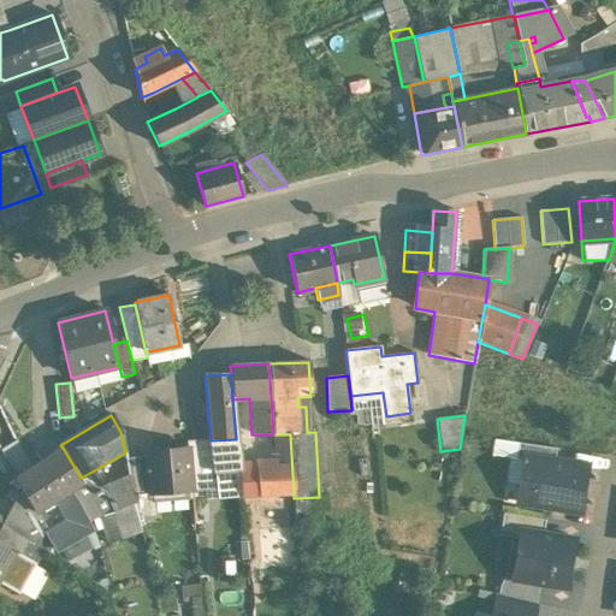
[(294,493),(290,434),(273,434),(273,439),(276,455),(270,455),(270,467),(240,468),(241,487),(242,497),(273,495),(294,493)]
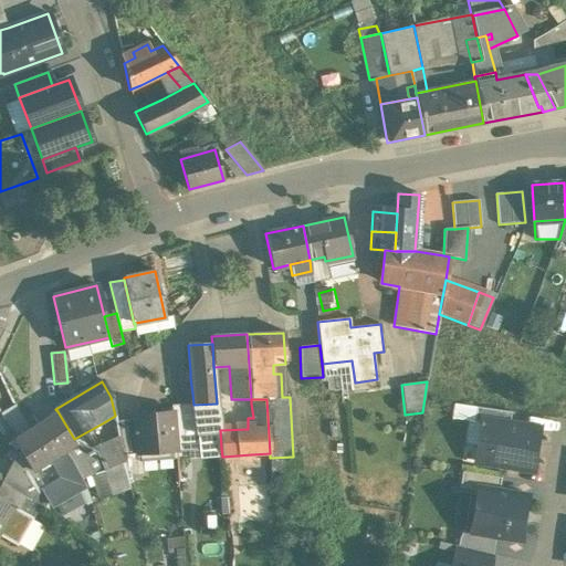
[(217,404),(194,405),(196,418),(200,450),(221,448),(220,430),(219,418),(217,404)]
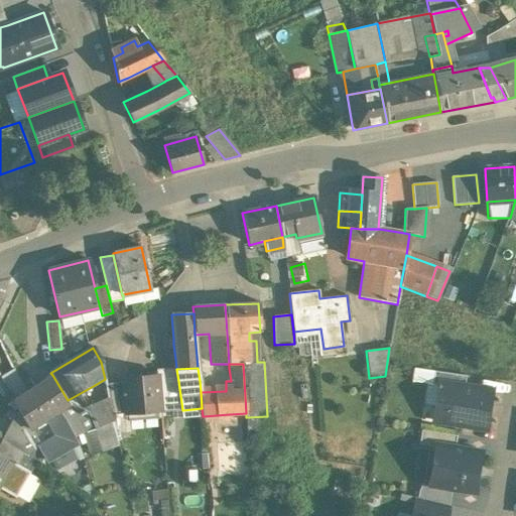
[(0,377),(12,400),(25,392),(12,370),(0,377)]
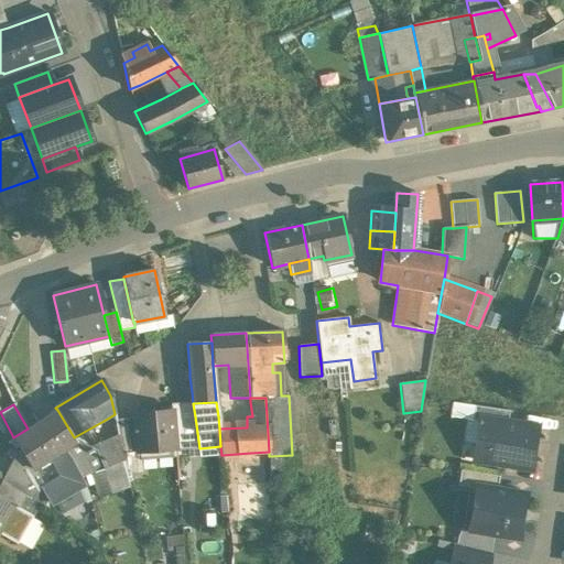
[(509,411),(474,407),(472,421),(480,422),(480,420),(507,424),(509,411)]
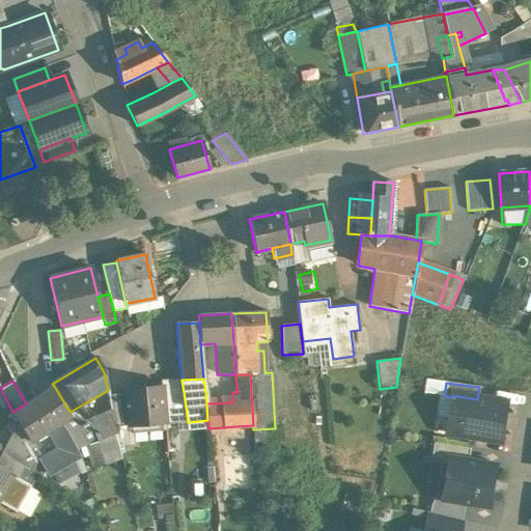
[(26,403),(12,412),(18,421),(30,442),(48,430),(60,423),(72,416),(70,413),(70,412),(54,386),(26,403)]
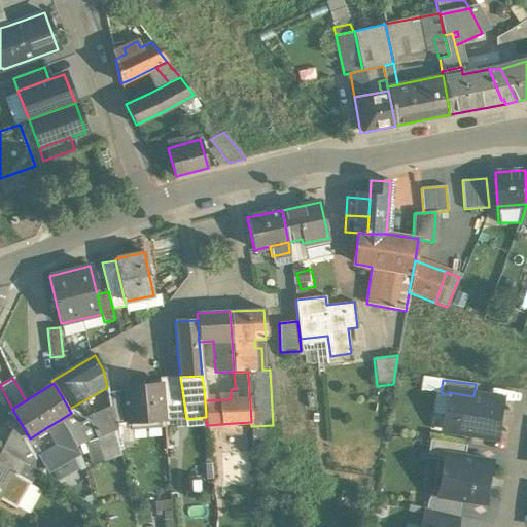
[(160,383),(124,386),(125,391),(127,423),(128,423),(163,421),(160,392),(160,383)]
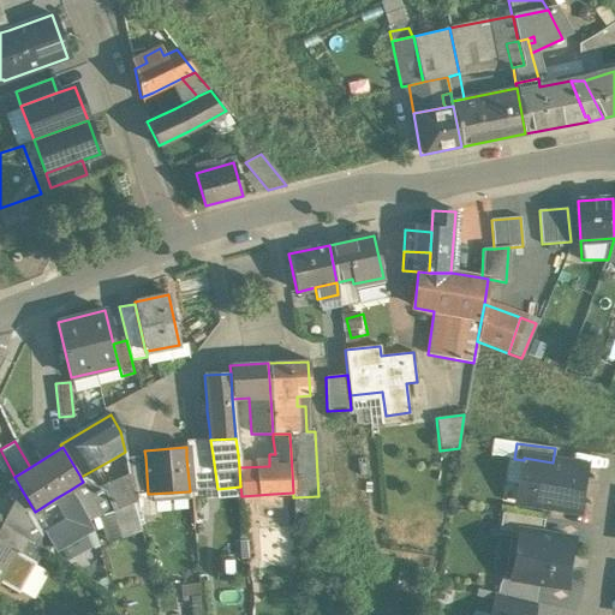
[(125,452),(113,459),(118,473),(127,470),(126,458),(125,452)]
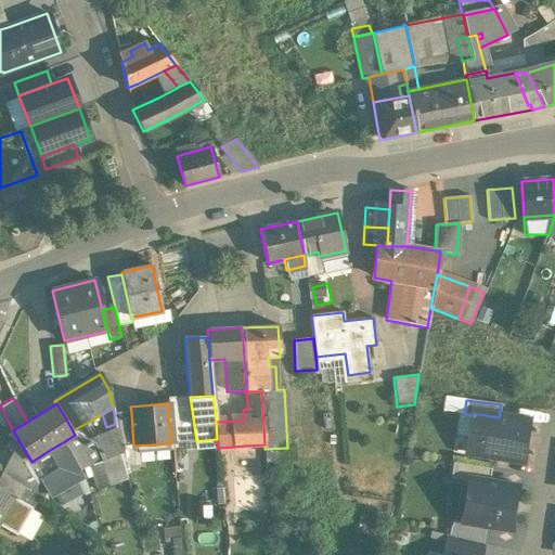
[(192,410),(168,413),(171,443),(196,441),(192,410)]
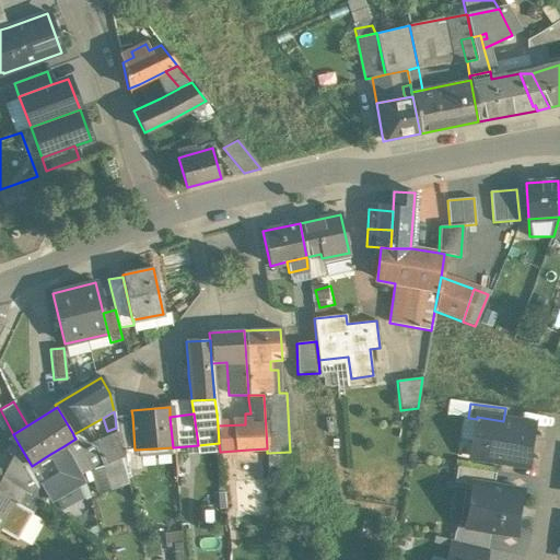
[(132,416),(115,417),(116,428),(118,439),(121,451),(135,450),(132,416)]
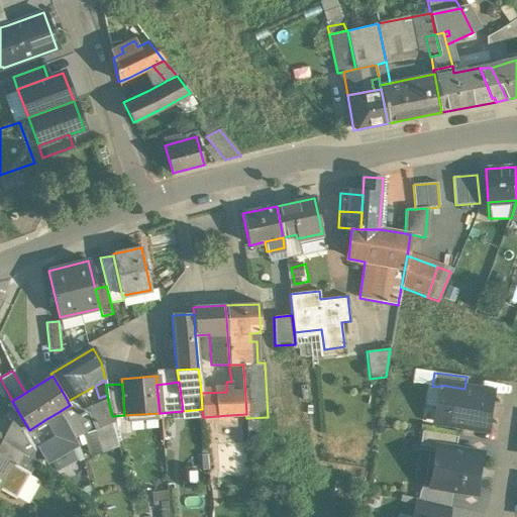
[(464,389),(440,385),(440,387),(435,421),(487,429),(493,393),(464,389)]
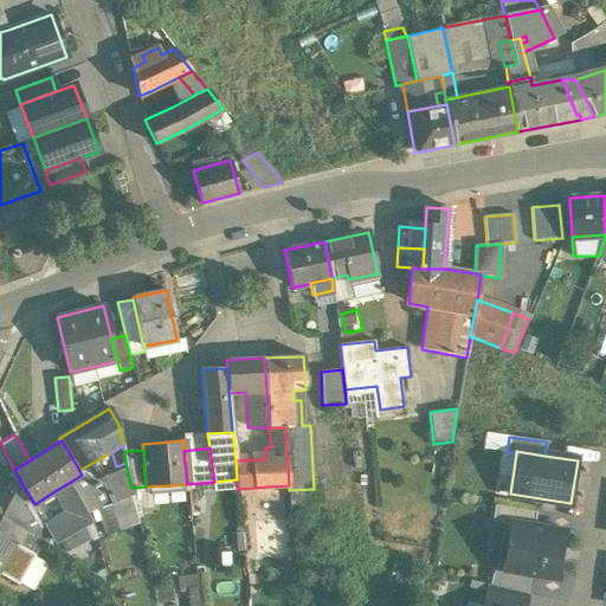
[(98,482),(79,471),(82,475),(69,483),(73,489),(86,513),(101,508),(101,507),(110,504),(103,485),(98,482)]
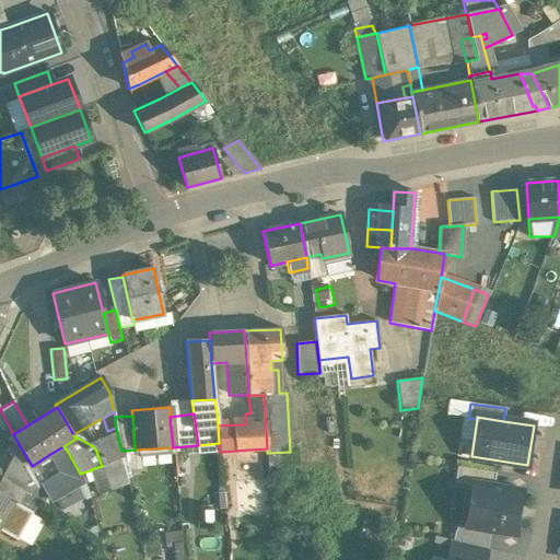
[(101,446),(95,448),(102,466),(103,466),(113,462),(123,457),(121,451),(118,439),(101,446)]
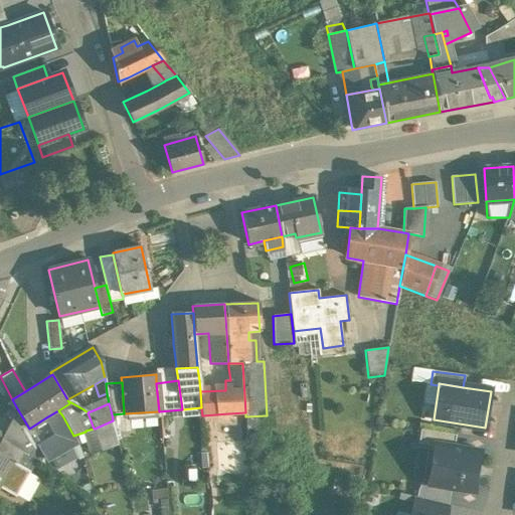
[(17,408),(1,439),(28,456),(37,442),(29,428),(17,408)]
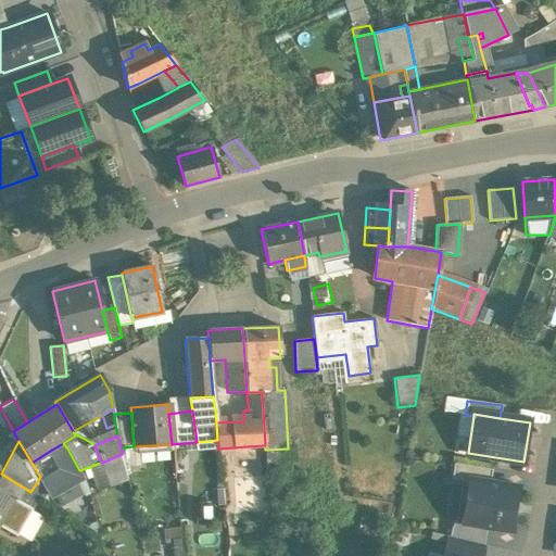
[(67,449),(63,443),(50,451),(60,470),(42,481),(43,484),(48,491),(51,496),(54,495),(84,478),(79,470),(67,449)]
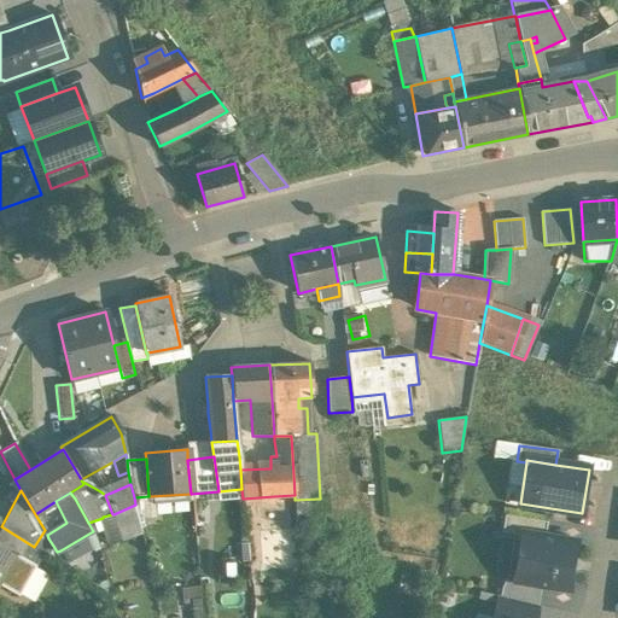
[(124,509),(114,514),(122,541),(132,537),(124,509)]
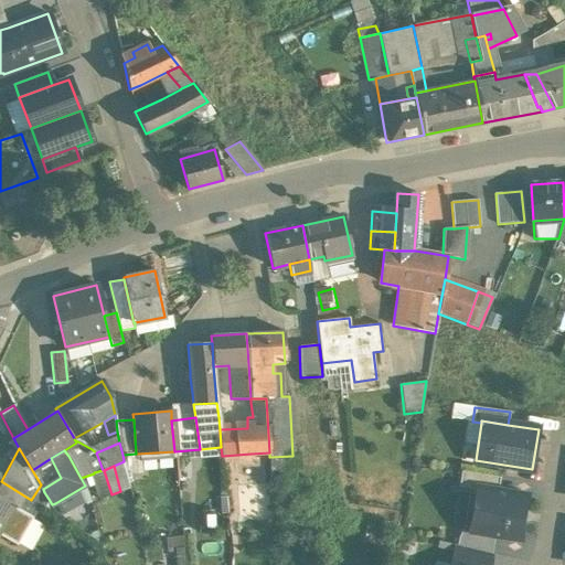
[(103,470),(94,472),(94,473),(102,498),(112,494),(104,470),(103,470)]
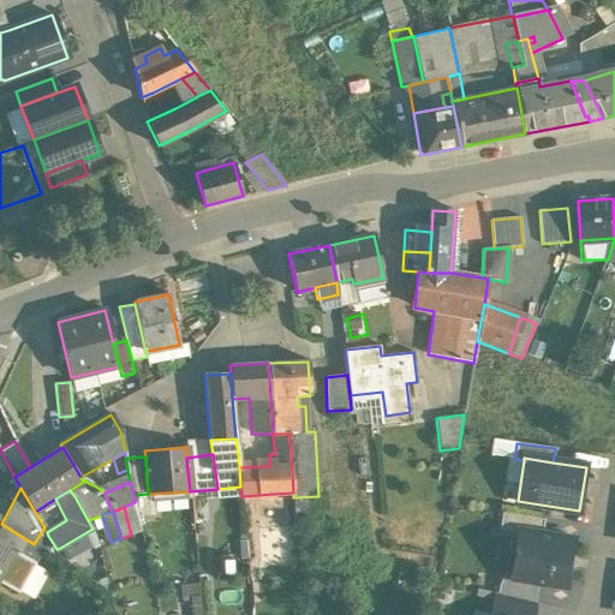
[(544,520),(501,513),(499,531),(518,533),(518,531),(542,535),(544,520)]
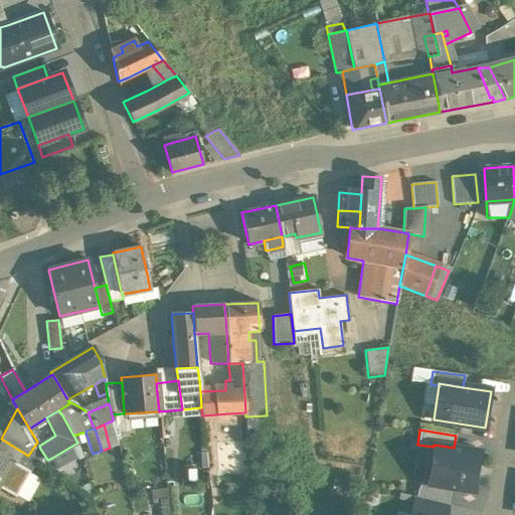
[(28,456),(1,439),(0,440),(0,455),(11,461),(10,462),(16,465),(16,464),(29,472),(35,461),(28,456)]
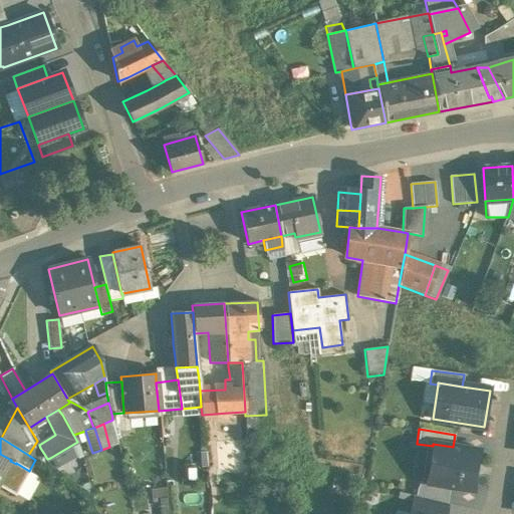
[(274,439),(258,440),(259,454),(276,453),(274,439)]
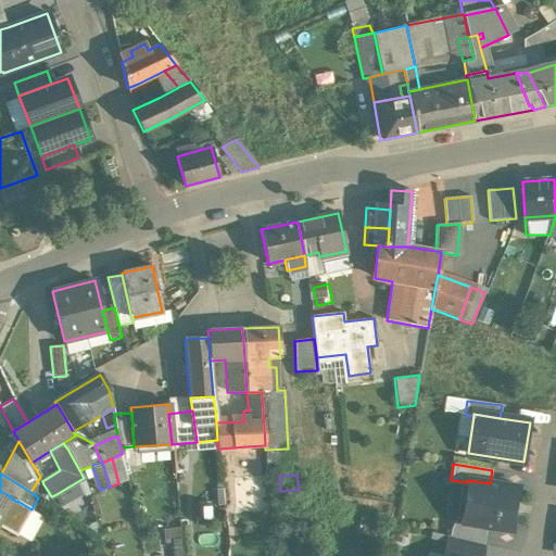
[(84,478),(54,495),(61,506),(89,494),(84,478)]
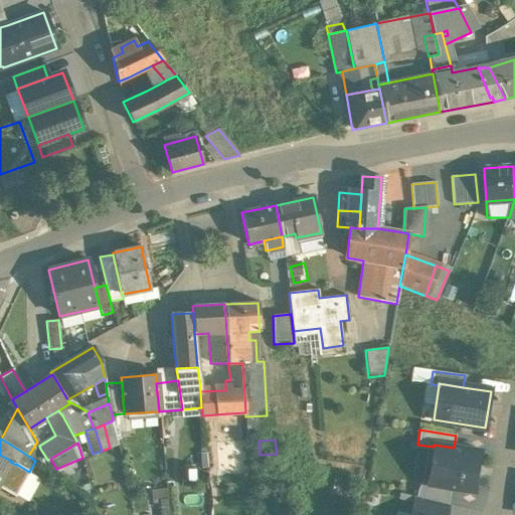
[(454,448),(434,445),(434,447),(427,485),(476,492),(482,452),(454,448)]
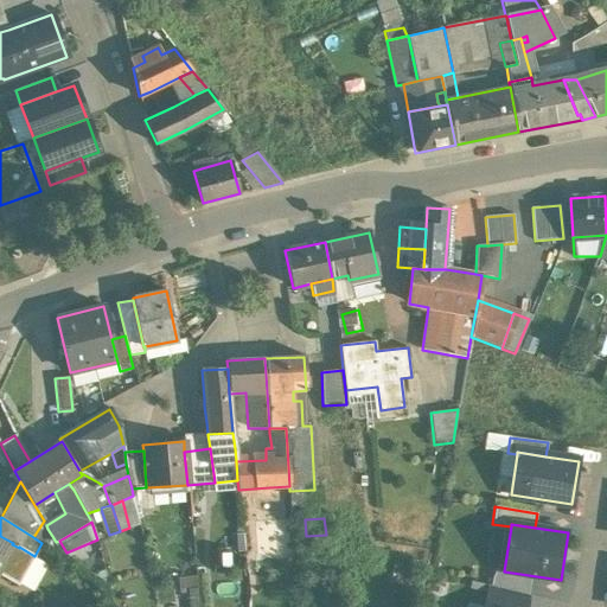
[(48,529),(43,531),(48,540),(52,536),(48,529)]
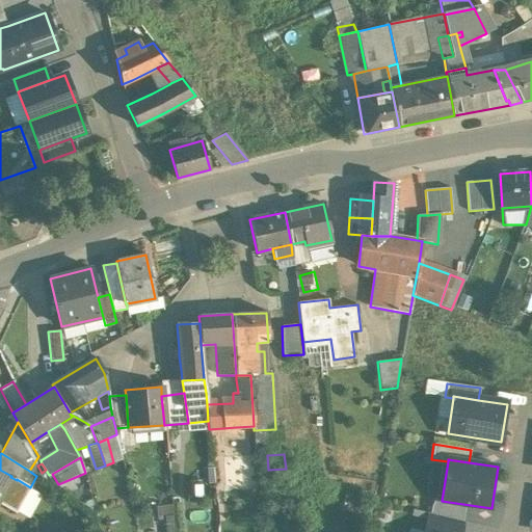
[(0,496),(10,477),(11,476),(0,470),(0,496)]
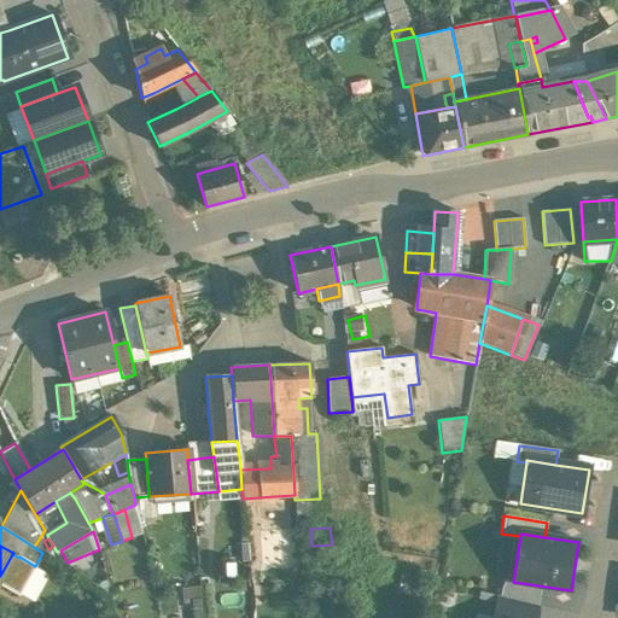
[(19,558),(12,554),(0,576),(0,586),(18,596),(35,566),(19,557),(19,558)]
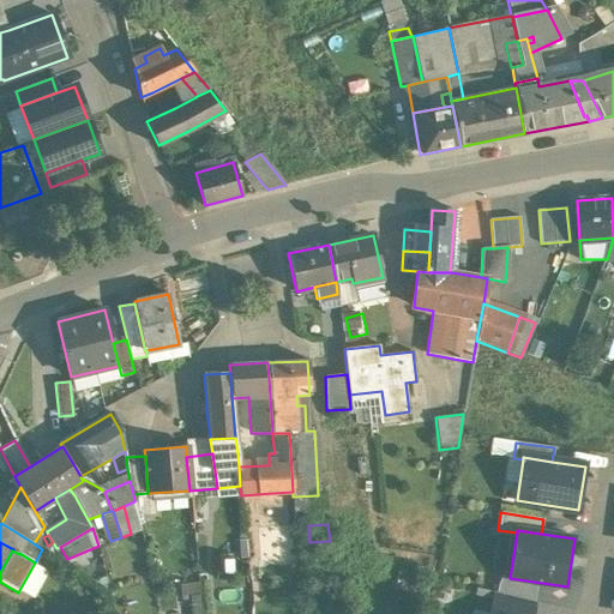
[(220,561),(214,561),(215,572),(228,571),(227,560),(220,561)]
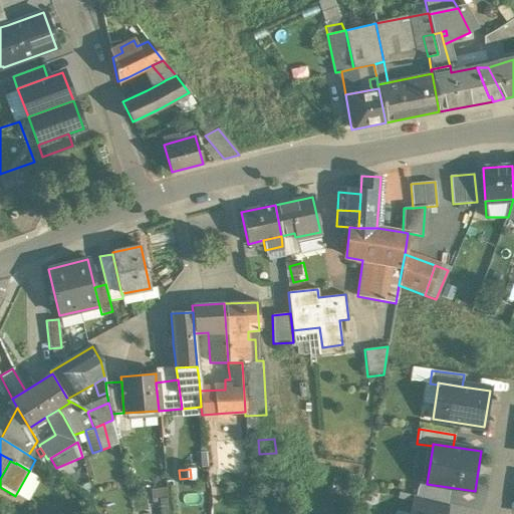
[(445,513),(448,504),(415,496),(412,512),(422,513),(445,513)]
